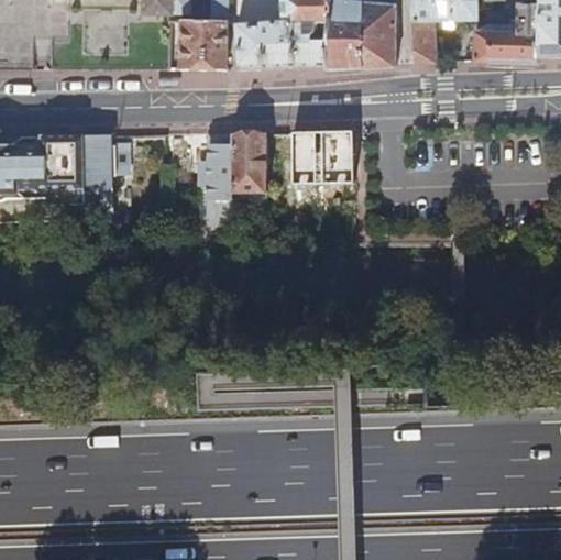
[(143,0),(144,11),(172,11),(172,10),(191,11),(190,0),(143,0)]
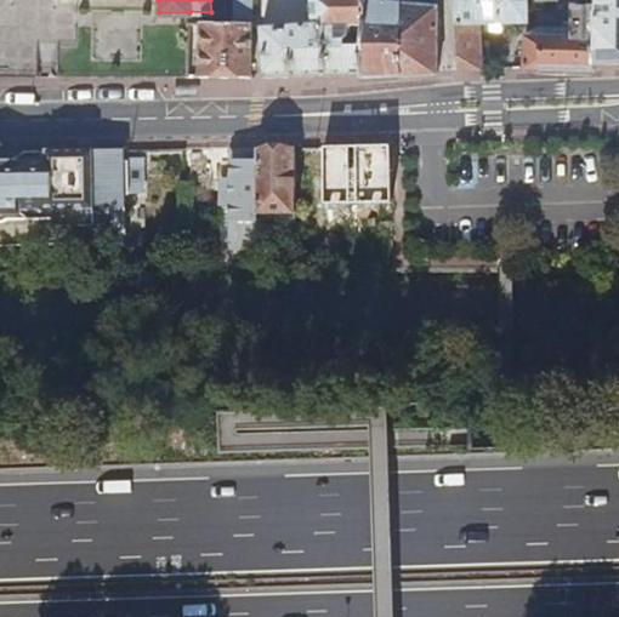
[(250,73),(250,18),(250,0),(233,0),(233,21),(202,21),(199,73),(217,73),(250,73)]
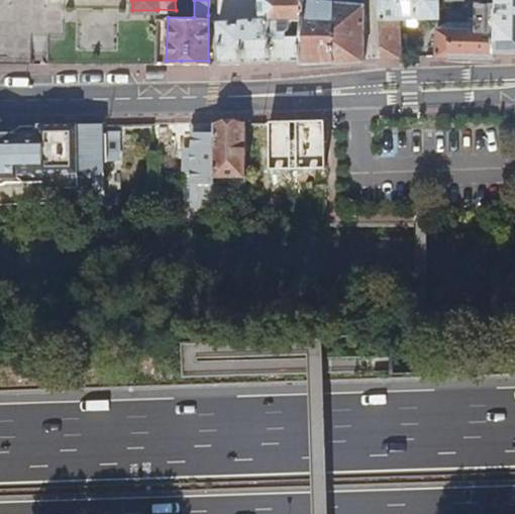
[(260,0),(261,12),(268,12),(268,17),(217,20),(220,61),(254,60),(299,59),(304,0),(260,0)]
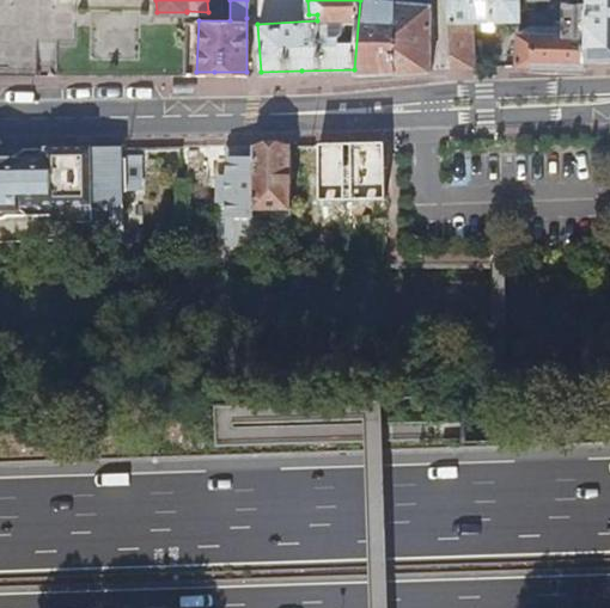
[(429,4),(388,0),(360,0),(354,69),(354,74),(396,72),(431,69),(429,4)]
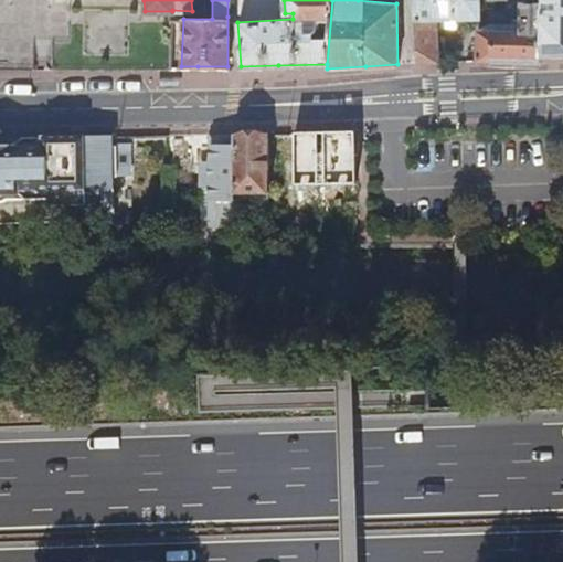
[(415,61),(437,60),(433,19),(476,19),(476,0),(413,0),(412,19),(415,61)]
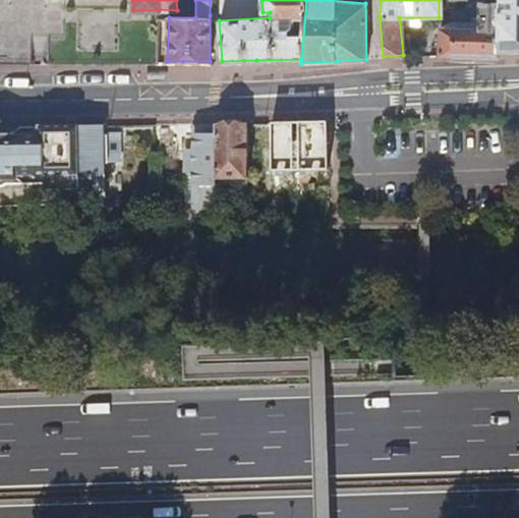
[(495,56),(496,52),(498,0),(478,0),(478,3),(476,3),(475,23),(467,23),(467,29),(450,29),(450,30),(438,30),(439,53),(438,55),(495,56)]
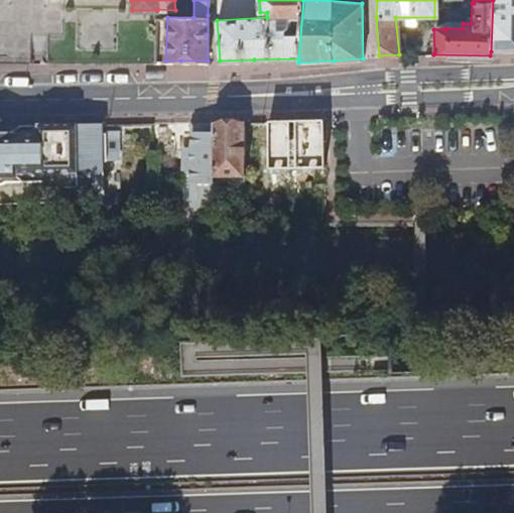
[(491,51),(513,49),(513,0),(493,0),(491,51)]
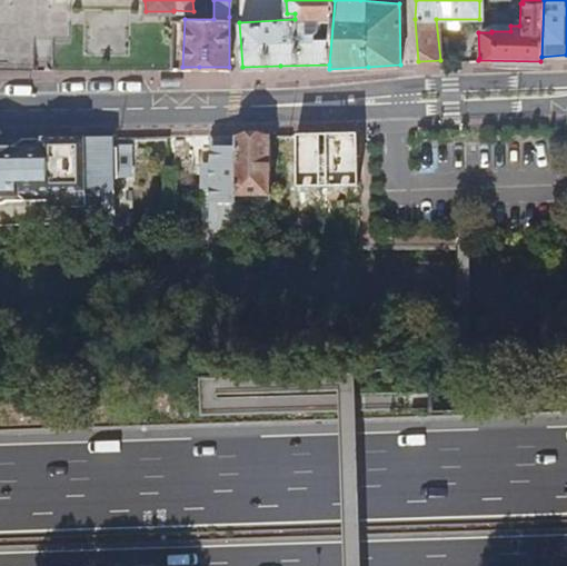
[(308,145),(308,132),(296,132),(269,133),(269,145),(286,145),(287,140),(292,140),(292,146),(308,145)]
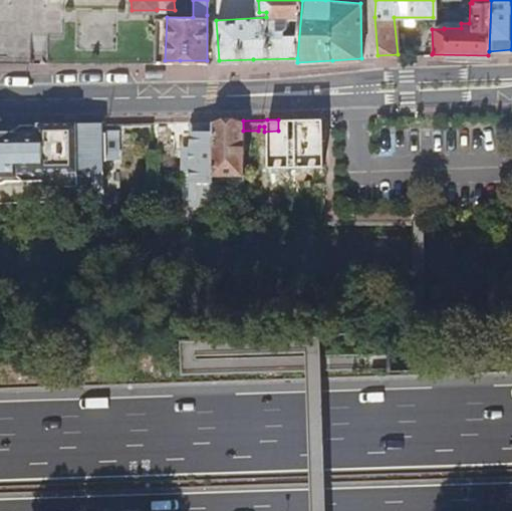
[(243,131),(243,120),(212,121),(211,174),(242,174),(243,131)]
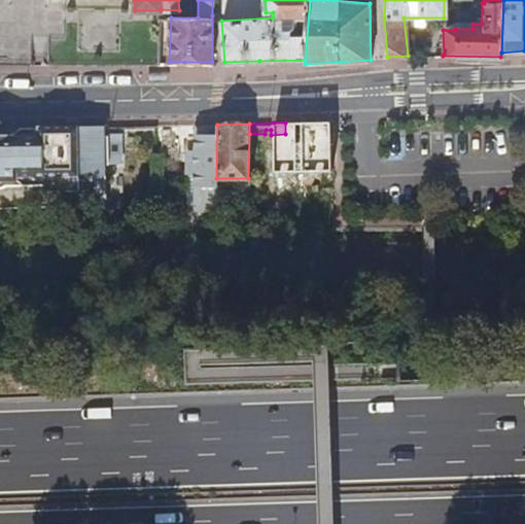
[(195,199),(215,198),(216,178),(217,125),(196,125),(195,150),(187,150),(187,172),(195,173),(195,199)]
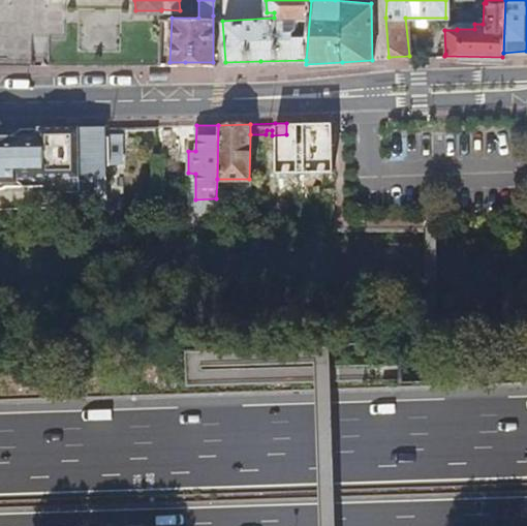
[(79,204),(103,204),(103,160),(119,160),(119,134),(103,134),(103,126),(80,127),(79,204)]
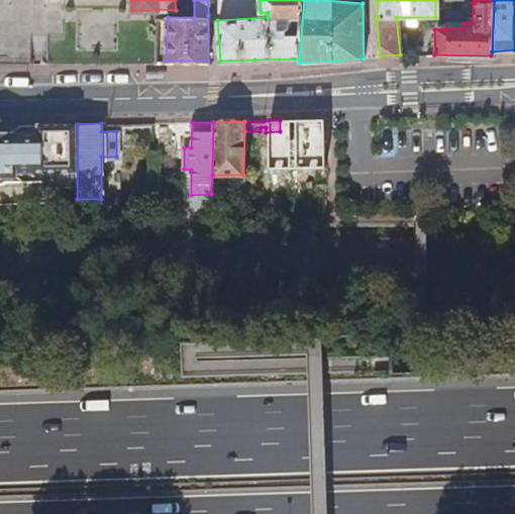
[(64,200),(77,199),(78,124),(16,124),(16,127),(8,131),(9,134),(0,133),(0,180),(36,180),(37,183),(42,187),(63,187),(64,200)]
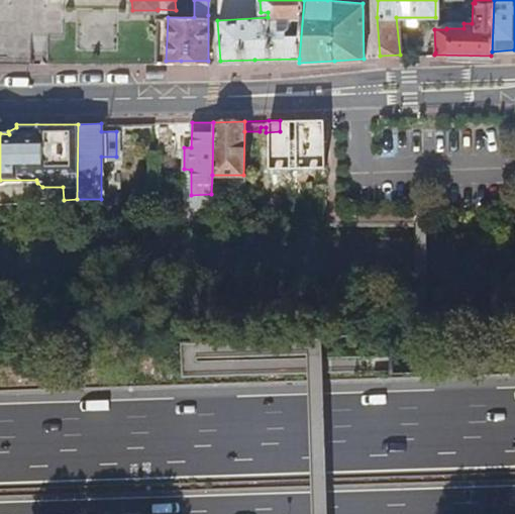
[(211,202),(211,194),(191,195),(191,202),(211,202)]
